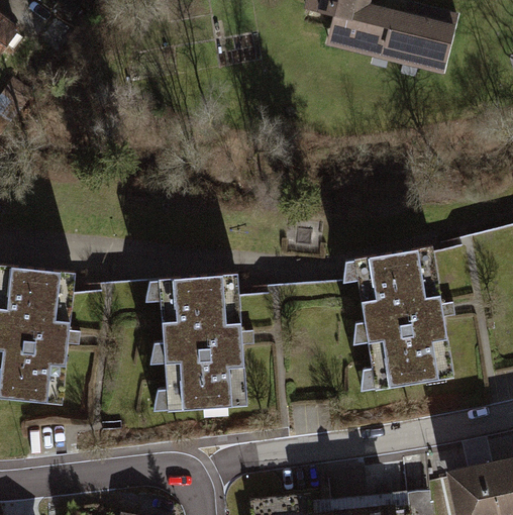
[(307,0),(306,9),(336,17),(368,25),(374,2),(374,0),(307,0)]
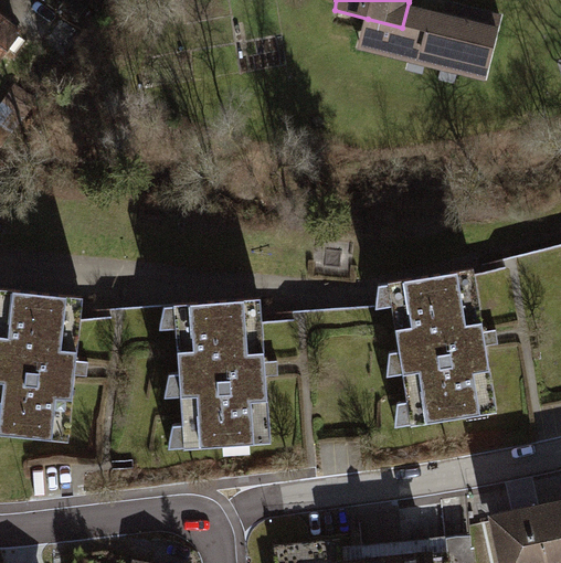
[(402,28),(368,19),(358,51),(487,85),(503,27),(427,7),(409,2),(402,28)]
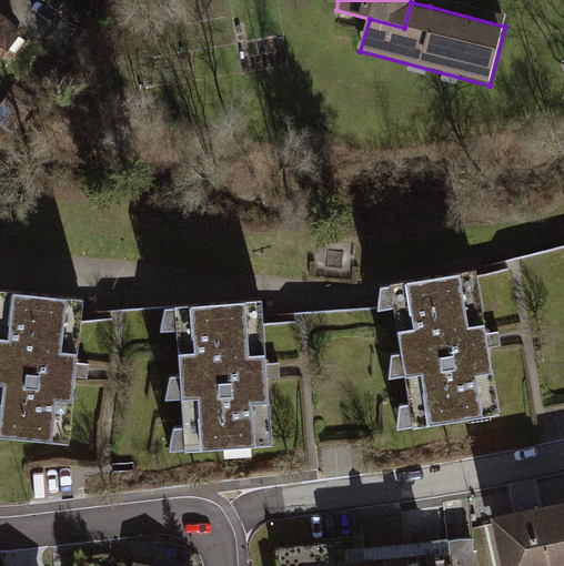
[(0,59),(20,33),(0,18),(0,59)]
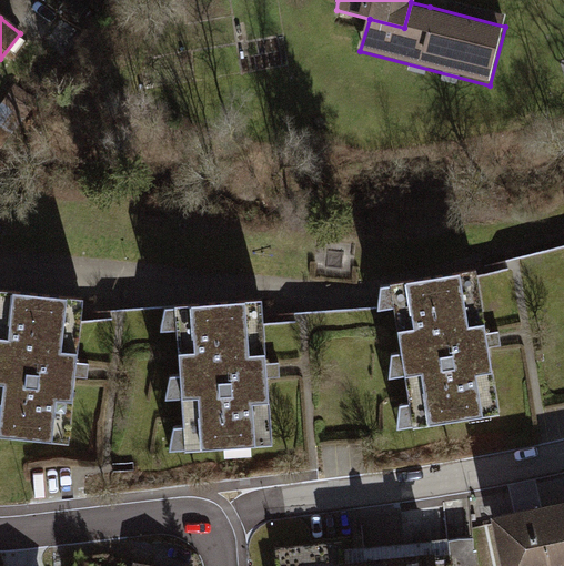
[(472,273),(392,286),(418,426),(499,416),(472,273)]
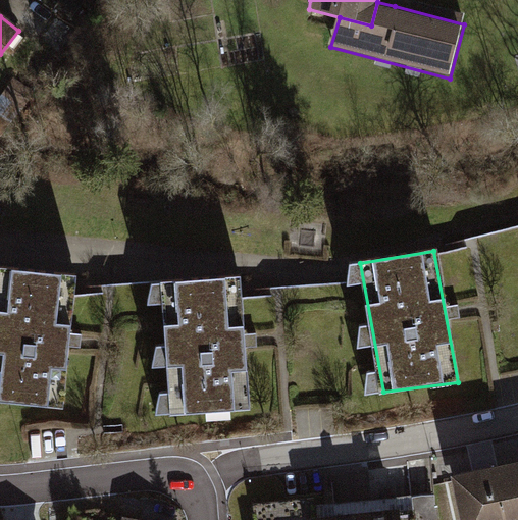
[(70,274),(0,267),(0,400),(59,405),(70,274)]
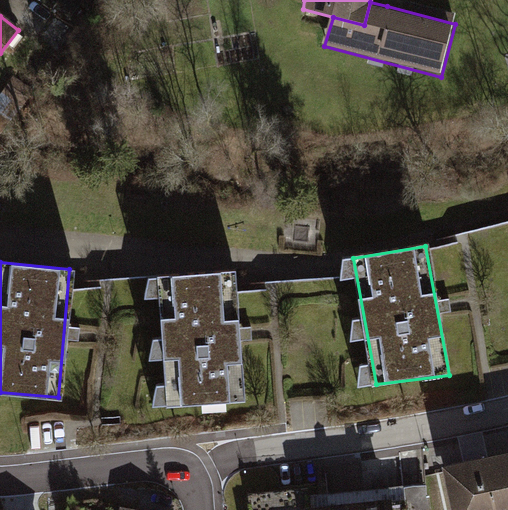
[(232,271),(156,277),(165,406),(242,401),(232,271)]
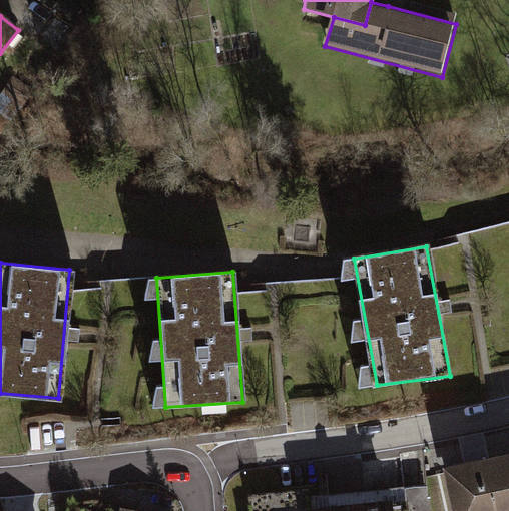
[(508,449),(452,461),(451,475),(460,510),(508,510),(508,449)]
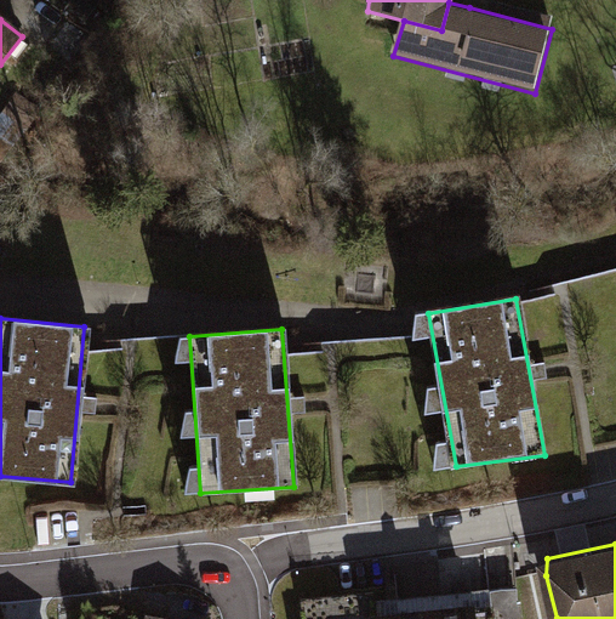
[(302,605),(302,618),(484,618),(483,605),(370,613),(369,600),(302,605)]
